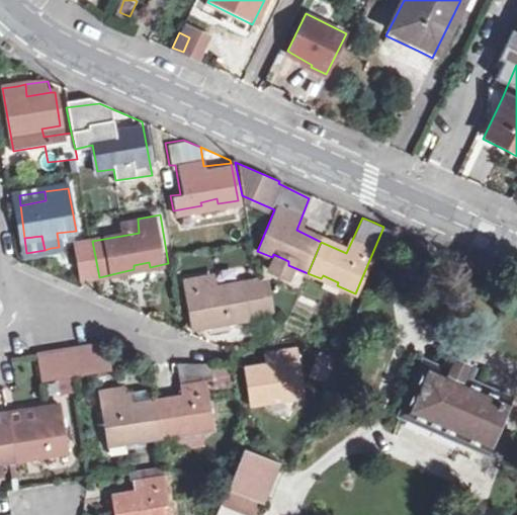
[(85,279),(99,277),(92,241),(78,244),(85,279)]
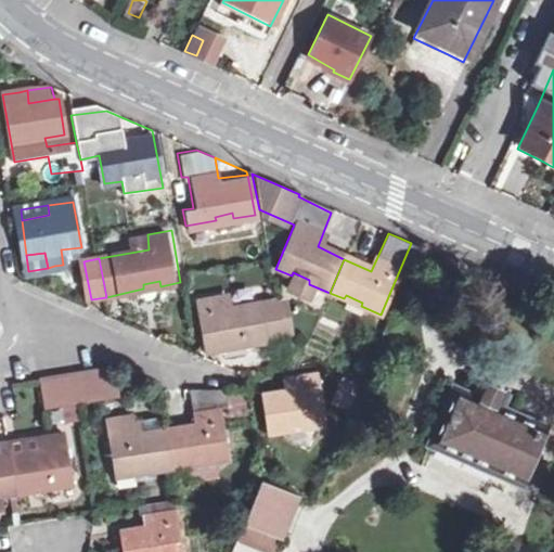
[(284,341),(280,317),(277,302),(221,309),(219,296),(196,299),(205,351),(218,349),(231,348),(230,342),(248,341),(250,345),(284,341)]
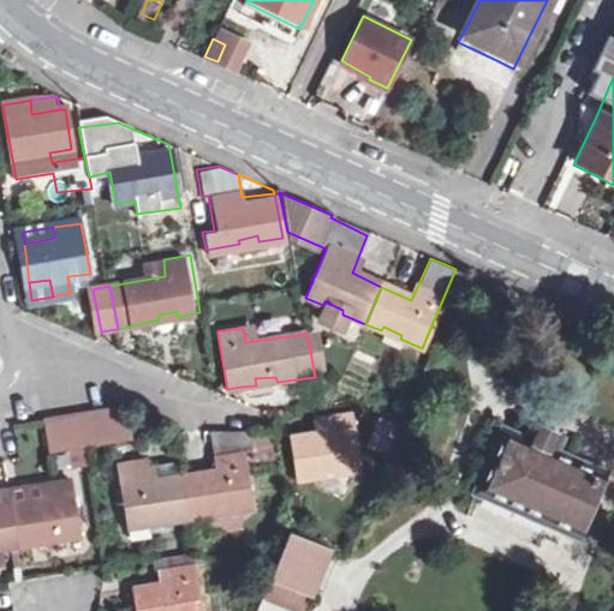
[(125,406),(106,409),(111,442),(131,439),(125,406)]
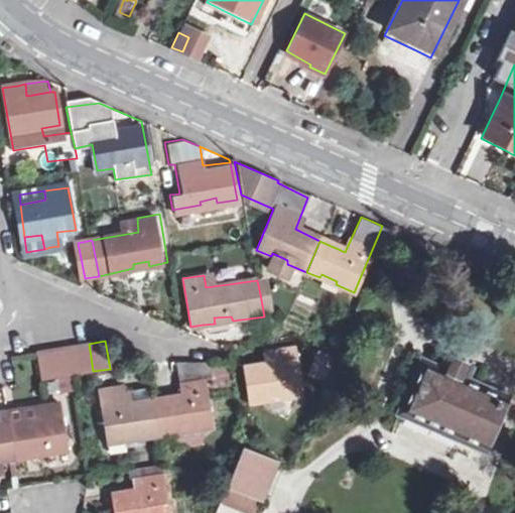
[(72,347),(77,373),(93,371),(89,344),(72,347)]
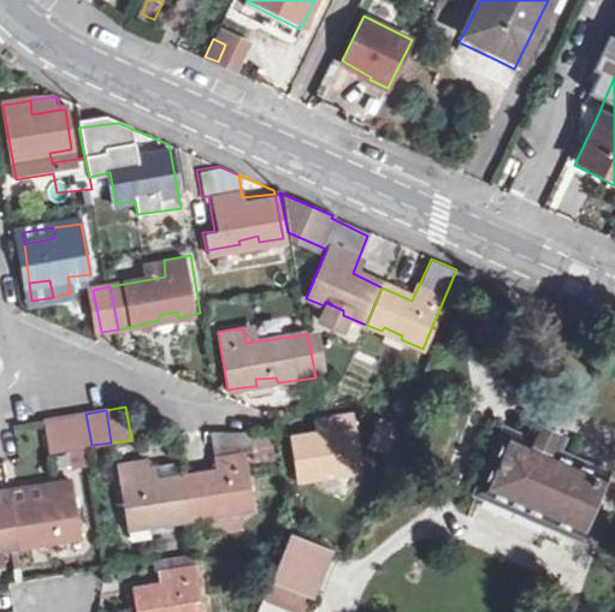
[(88,446),(92,445),(86,414),(66,416),(71,449),(88,446)]
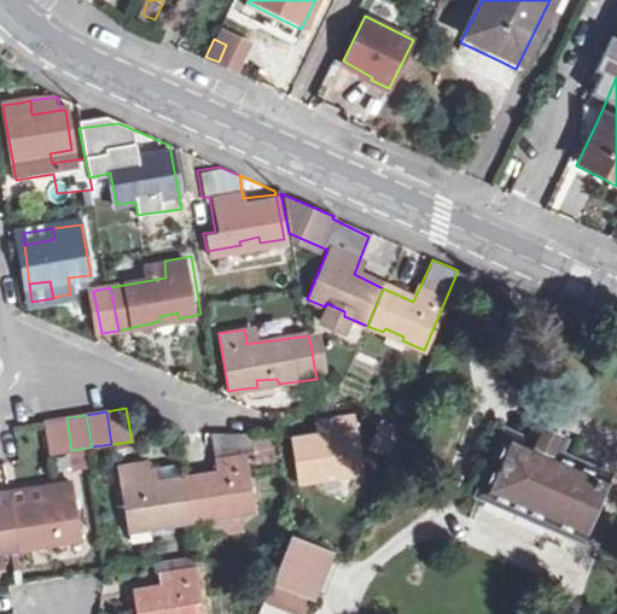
[(71,450),(67,417),(45,421),(51,454),(71,450)]
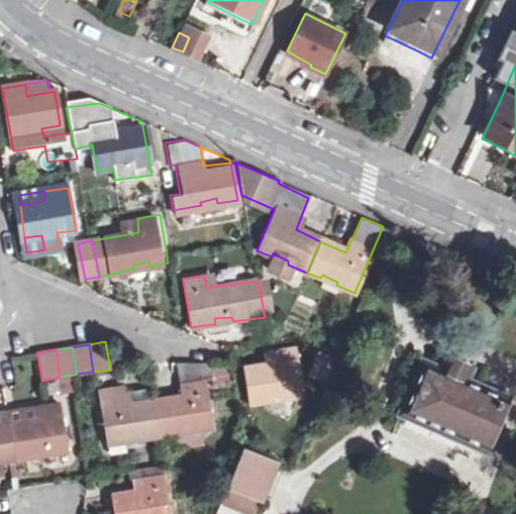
[(245,373),(250,406),(267,404),(266,399),(283,396),(283,400),(303,397),(295,349),(271,354),(272,362),(273,368),(245,373)]
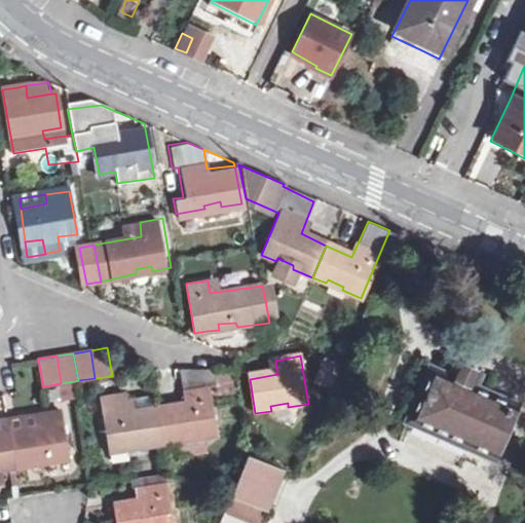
[(192,370),(181,370),(185,401),(159,405),(165,441),(181,438),(181,434),(195,431),(196,436),(217,433),(210,388),(216,386),(213,369),(192,370)]
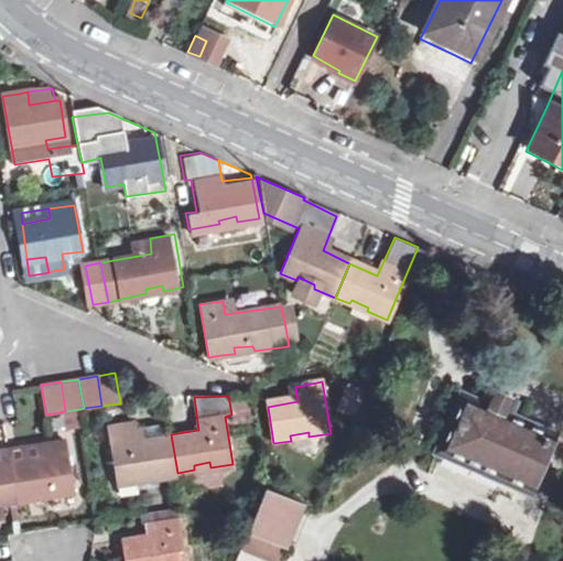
[(437,453),(502,487),(508,475),(529,485),(549,445),(505,421),(510,408),(490,397),(483,410),(463,401),(437,453)]
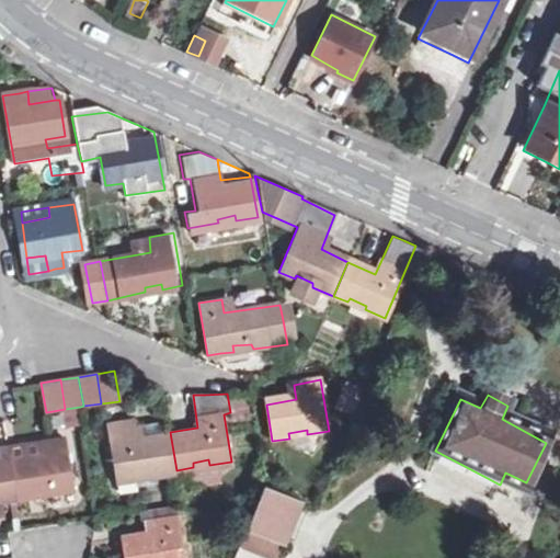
[(252,417),(251,398),(230,399),(232,419),(252,417)]
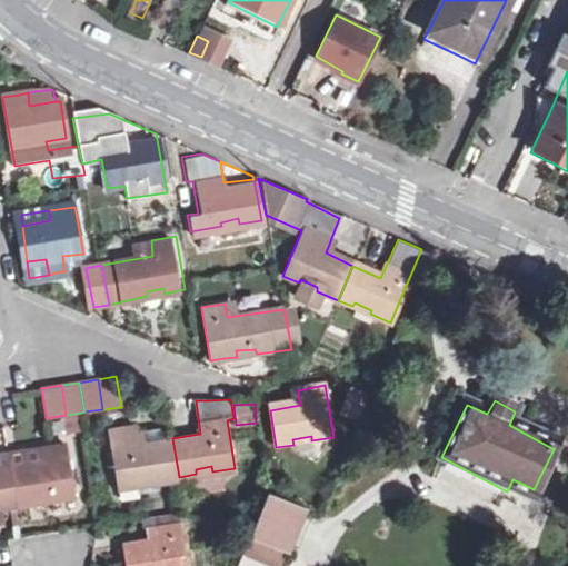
[(138,444),(137,430),(137,429),(133,429),(132,424),(123,426),(110,428),(119,487),(142,483),(142,478),(158,475),(160,480),(179,477),(172,438),(138,444)]
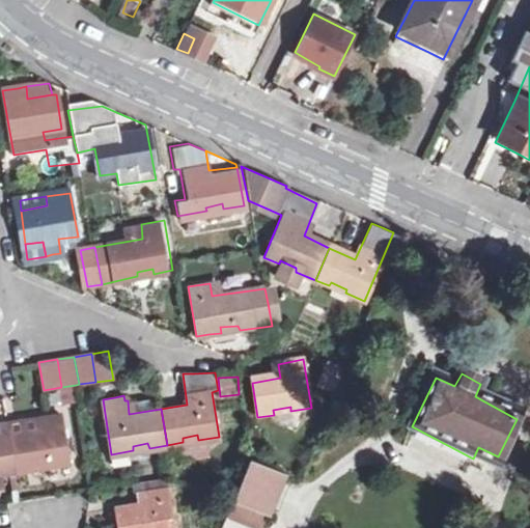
[(129,414),(161,409),(159,396),(128,401),(129,414)]
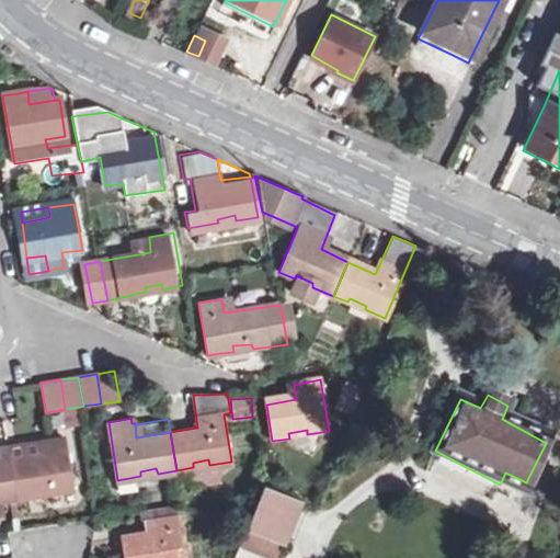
[(9,446),(19,496),(40,492),(38,486),(57,484),(58,488),(79,485),(70,436),(40,442),(9,446)]
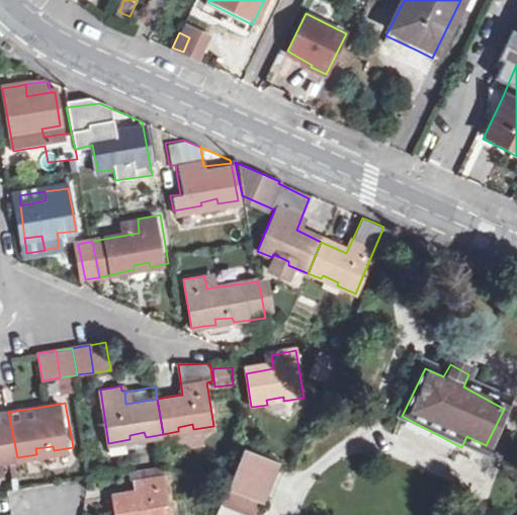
[(0,459),(17,457),(8,412),(0,413),(0,459)]
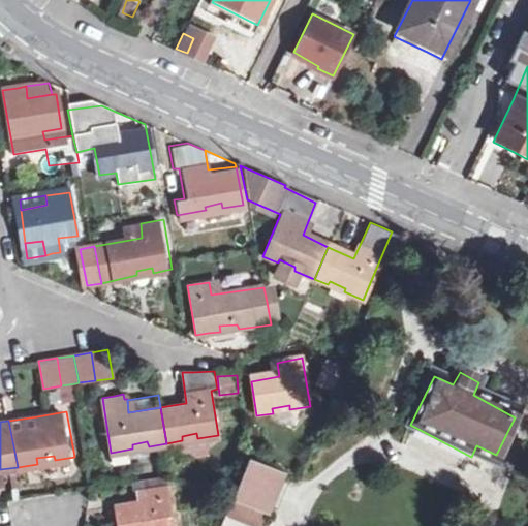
[(476,445),(471,457),(490,466),(496,455),(476,445)]
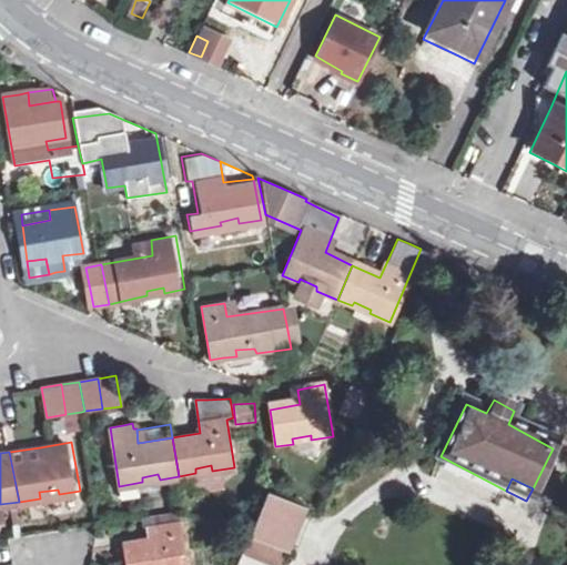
[(269,494),(252,537),(285,551),(303,506),(269,494)]
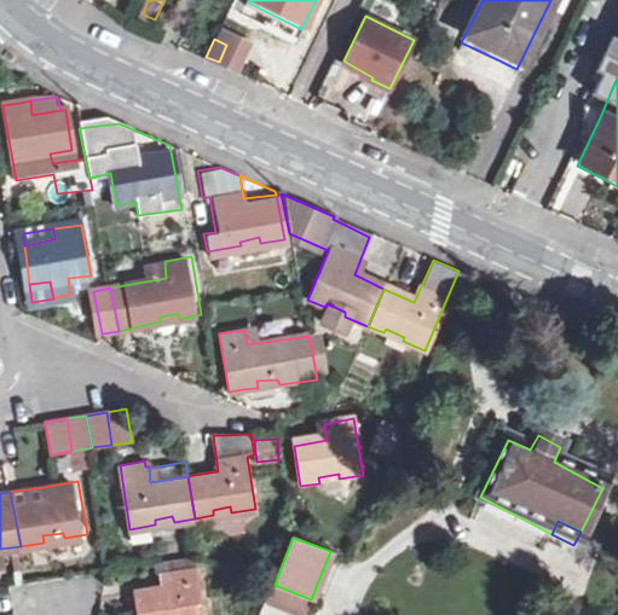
[(145,614),(208,614),(200,556),(168,562),(172,585),(144,587),(142,591),(144,605),(145,614)]
